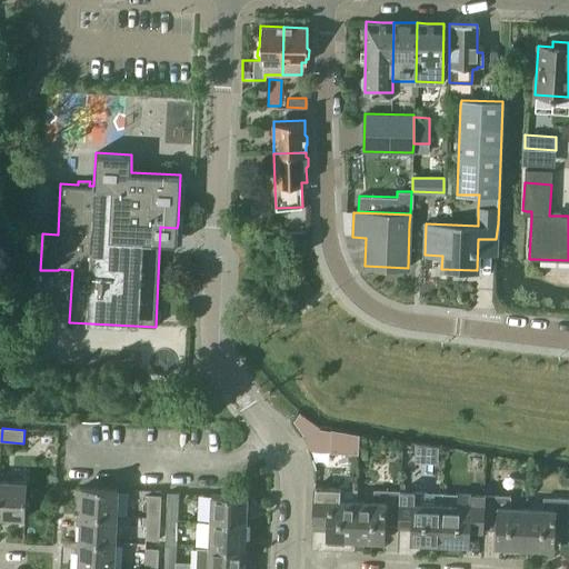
[(318,429),(301,437),(309,451),(329,452),(329,453),(357,455),(358,435),(330,430),(330,431),(318,429)]
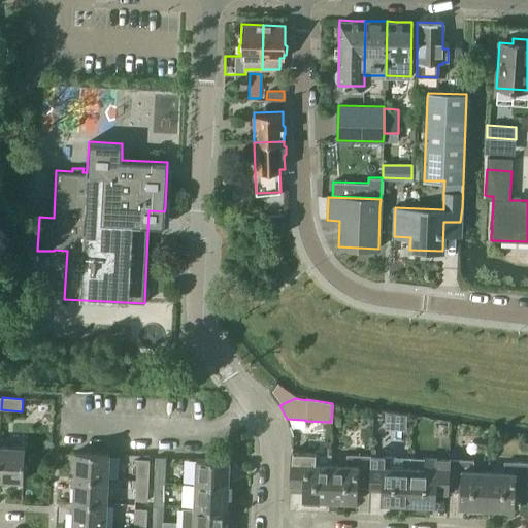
[(0,446),(0,480),(23,482),(25,448),(0,446)]
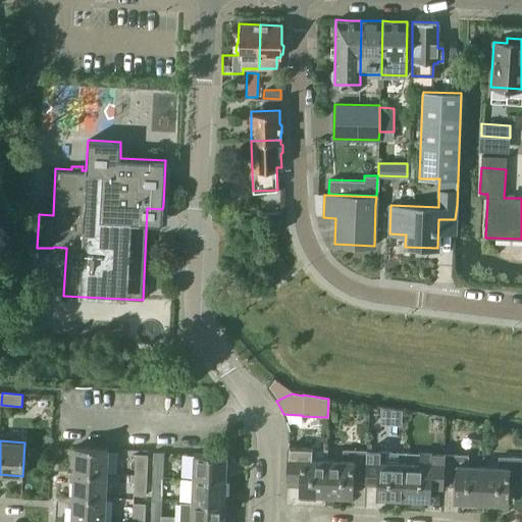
[(325,496),(327,458),(327,448),(289,446),(286,477),(286,485),(300,486),(300,494),(325,496)]
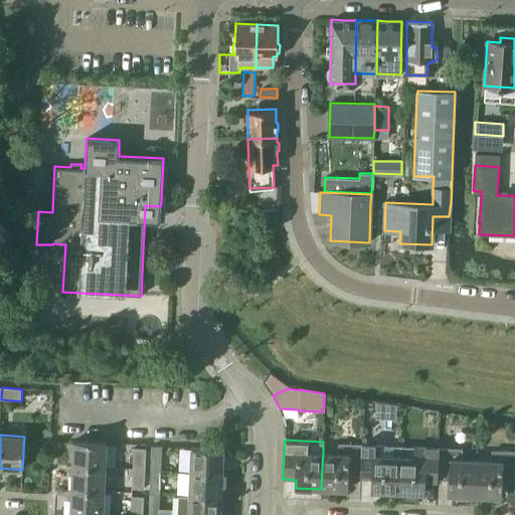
[(74,441),(72,465),(106,467),(107,442),(74,441)]
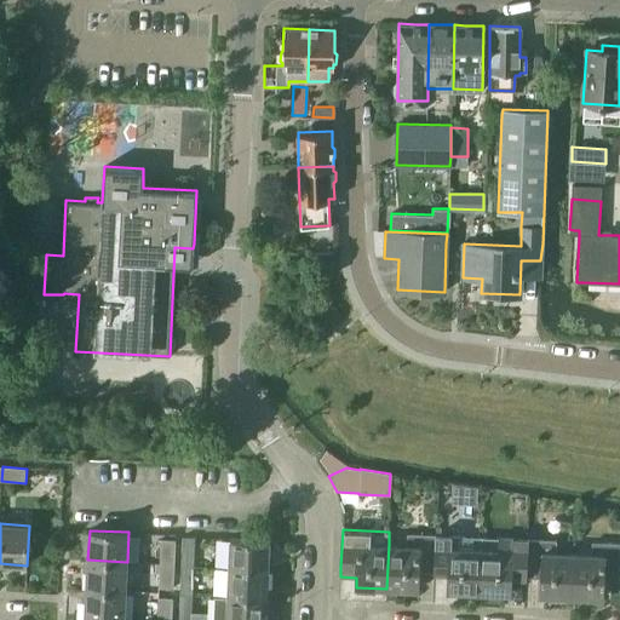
[(419,570),(434,572),(435,534),(407,533),(407,545),(389,544),(386,589),(418,590),(419,570)]
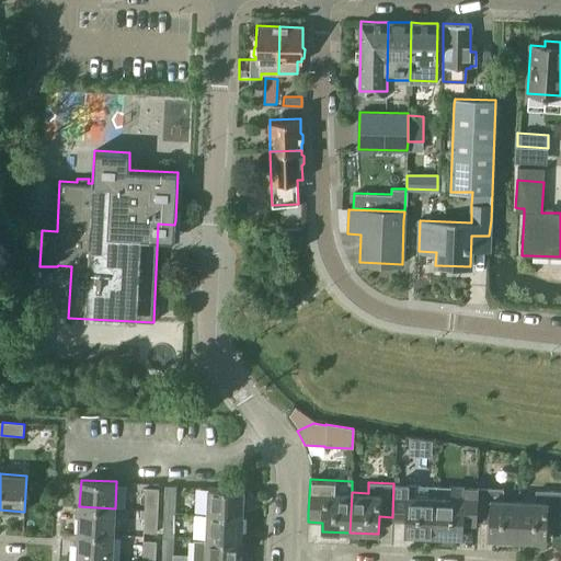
[(393,483),(392,517),(407,517),(405,535),(434,536),(436,485),(420,484),(393,483)]
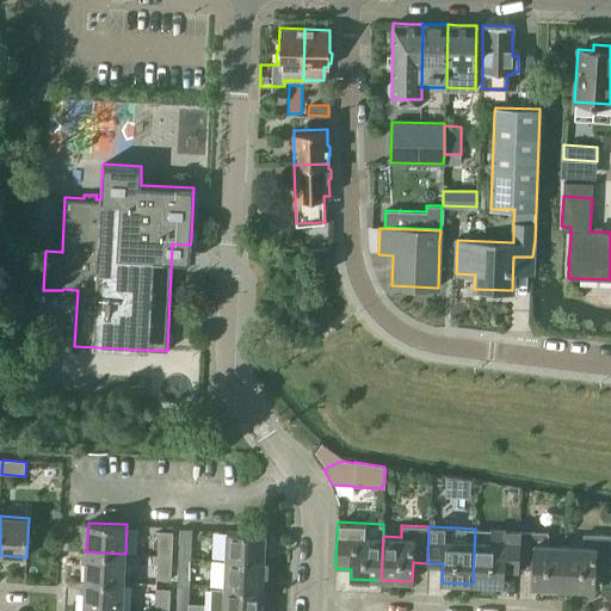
[(191,559),(192,529),(180,529),(179,557),(191,559)]
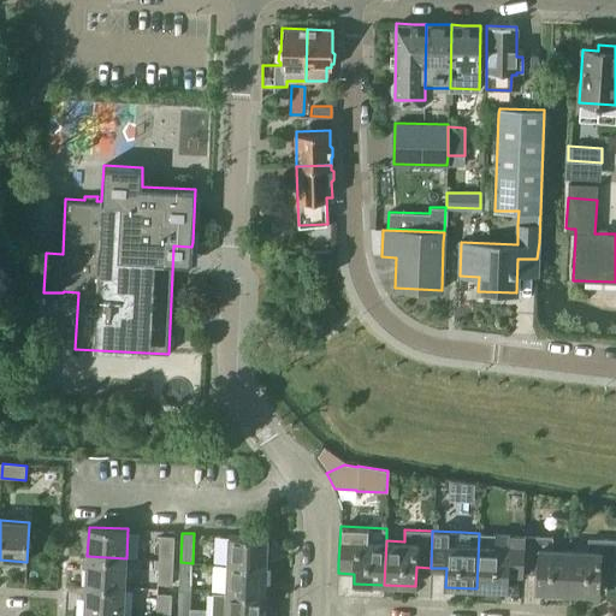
[(479,533),(477,588),(507,591),(508,572),(522,573),(523,535),(496,534),(479,533)]
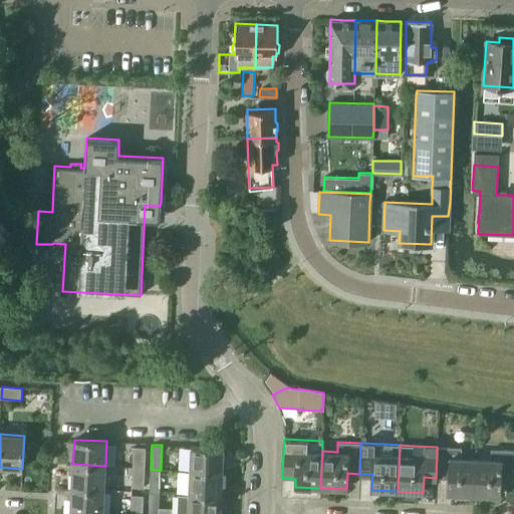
[(134,446),(133,467),(145,467),(146,447),(134,446)]
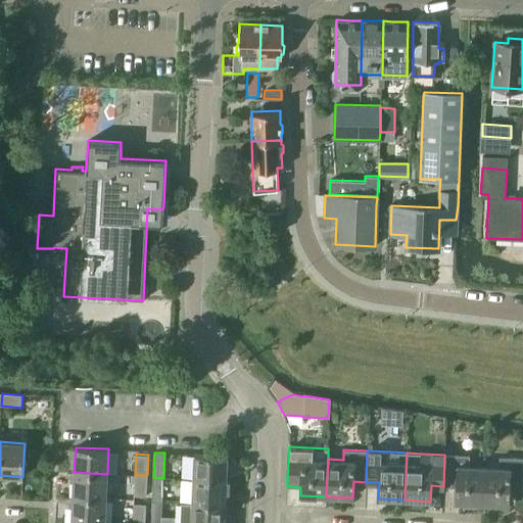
[(194,455),(193,479),(226,480),(227,456),(194,455)]
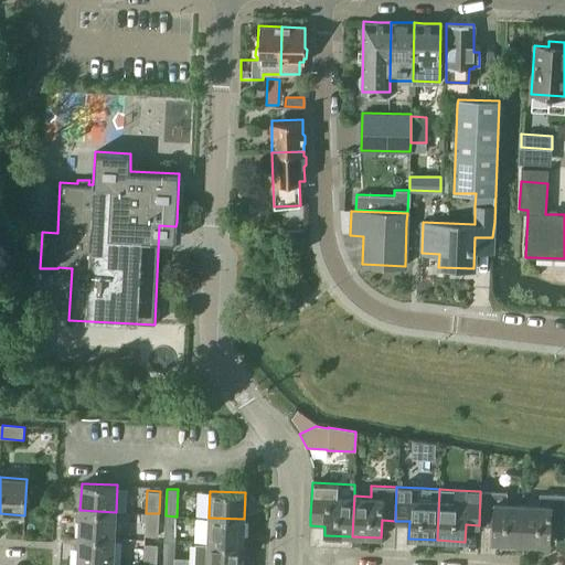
[(492,543),(521,544),(523,504),(507,504),(508,492),(481,491),(479,525),(493,525),(492,543)]
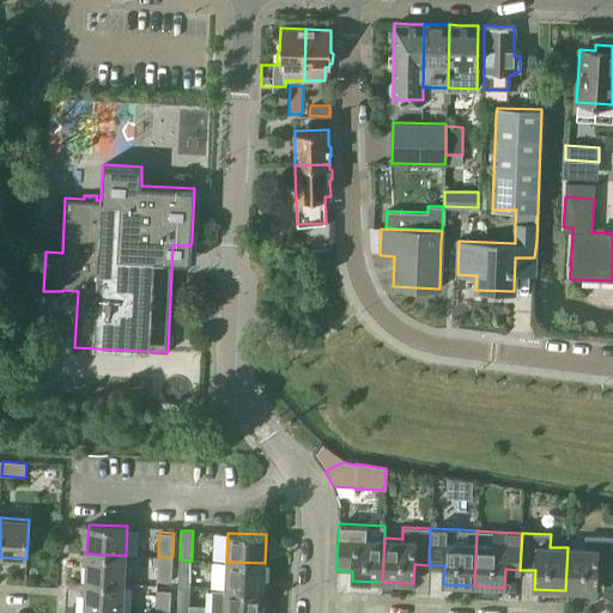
[(568,547),(565,590),(596,592),(596,574),(612,574),(612,551),(612,536),(586,535),(584,548),(568,547)]
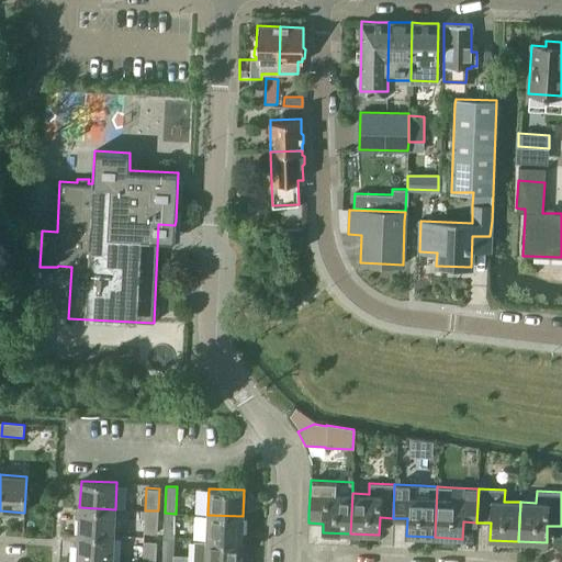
[(79,507),(78,534),(114,535),(115,509),(79,507)]
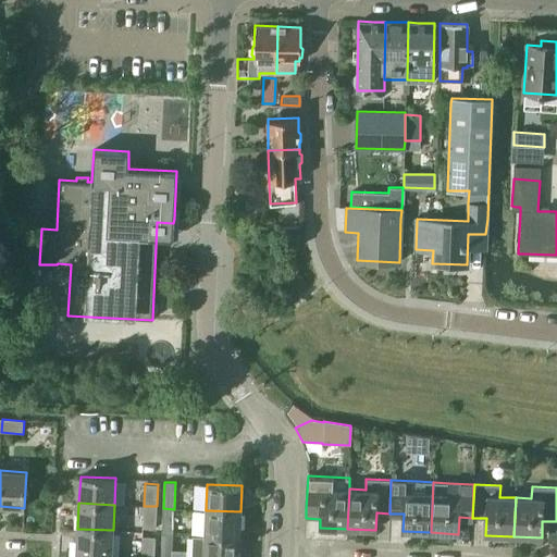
[(144,506),(143,527),(156,528),(157,506),(144,506)]
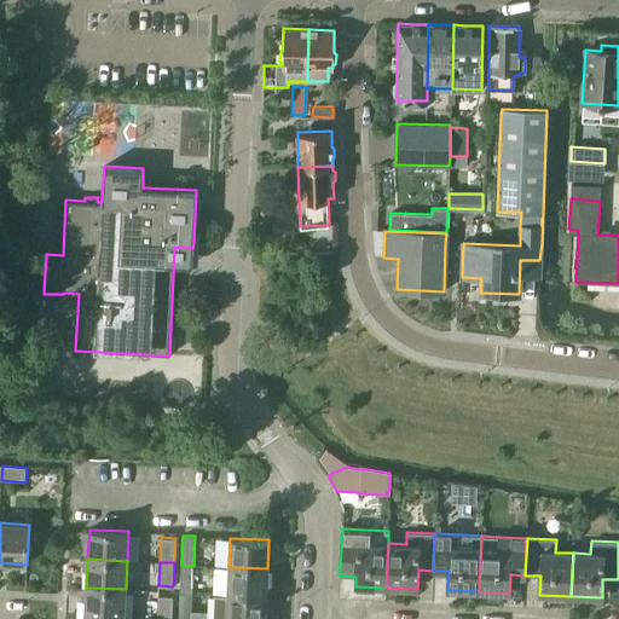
[(181,565),(180,594),(192,594),(194,566),(181,565)]
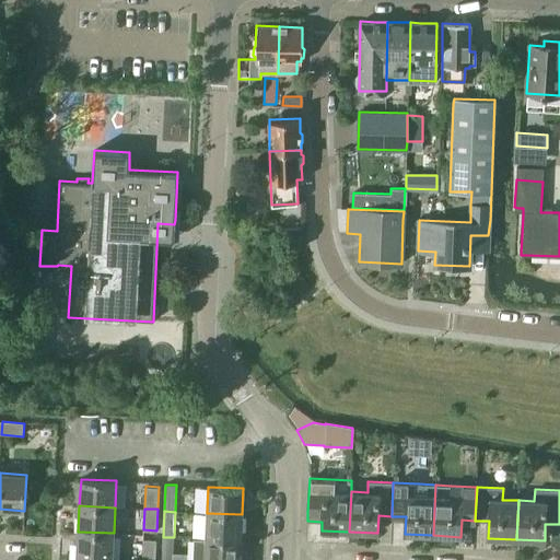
[(207,513),(206,538),(241,540),(242,514),(207,513)]
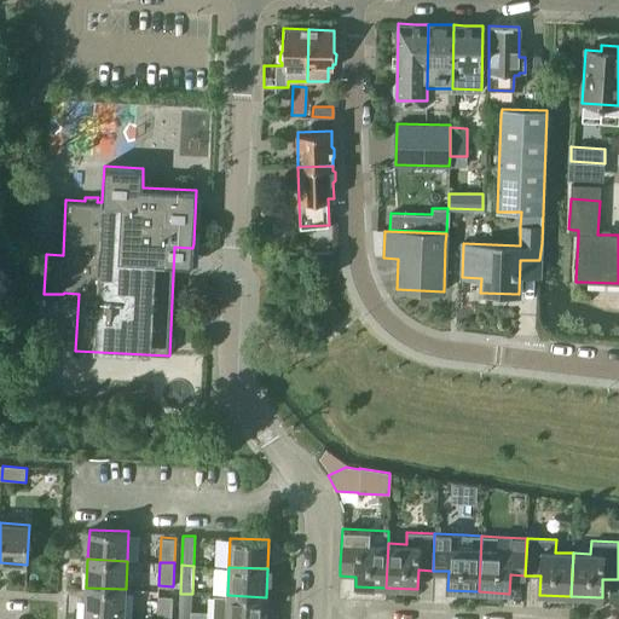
[(86,588),(85,617),(125,618),(126,589),(86,588)]
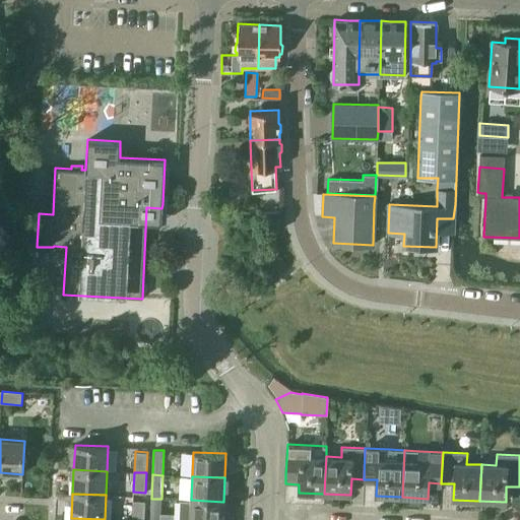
[(151,499),(149,519),(159,519),(161,499),(151,499)]
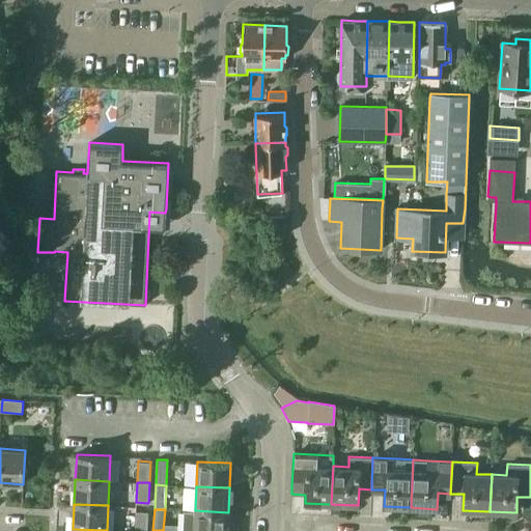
[(185,530),(227,530),(228,512),(195,510),(186,510),(185,530)]
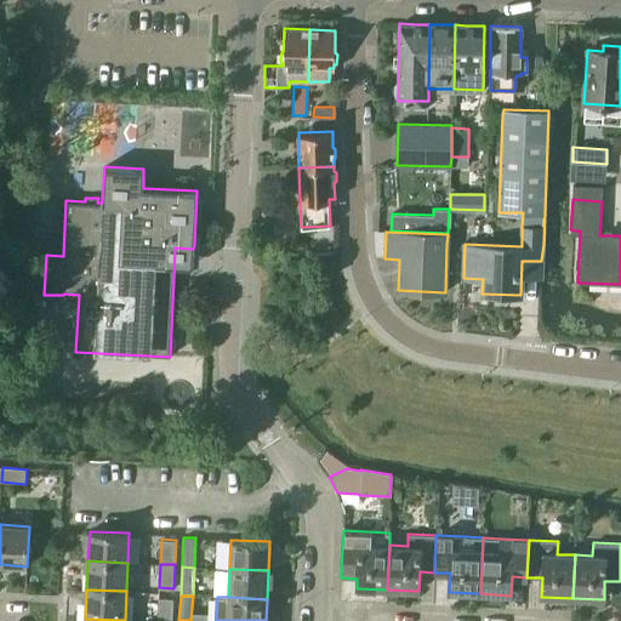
[(159,598),(157,620),(171,620),(174,598),(159,598)]
